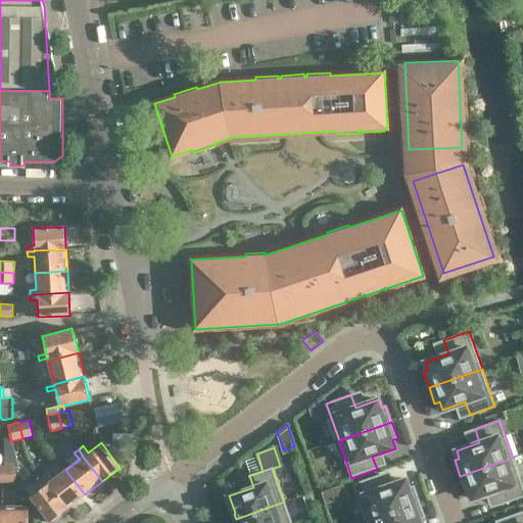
[(522,485),(513,458),(460,476),(466,491),(470,490),(473,498),(496,490),(501,504),(522,495),(522,485)]
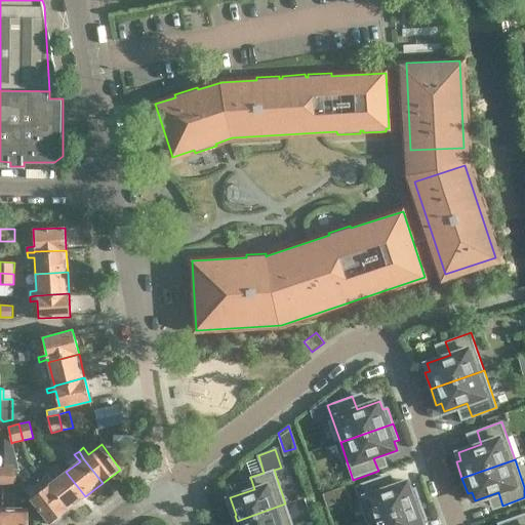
[(3,484),(14,484),(14,468),(4,467),(3,484)]
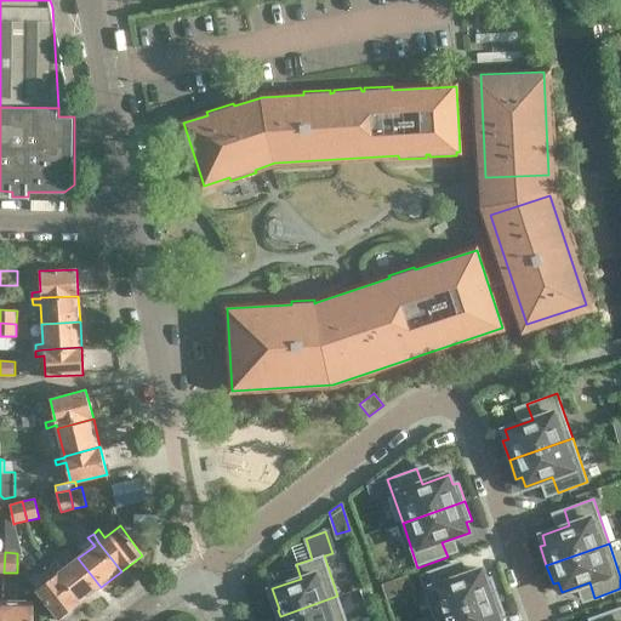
[(101,587),(78,558),(63,569),(56,562),(52,565),(58,574),(80,603),(101,587)]
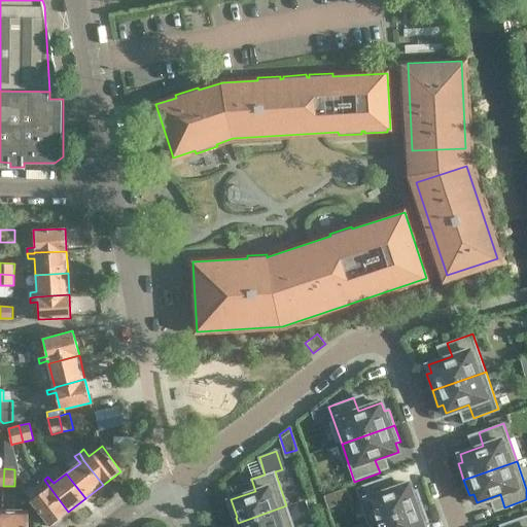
[(42,481),(40,479),(24,491),(31,500),(49,525),(68,512),(49,487),(44,480),(42,481)]
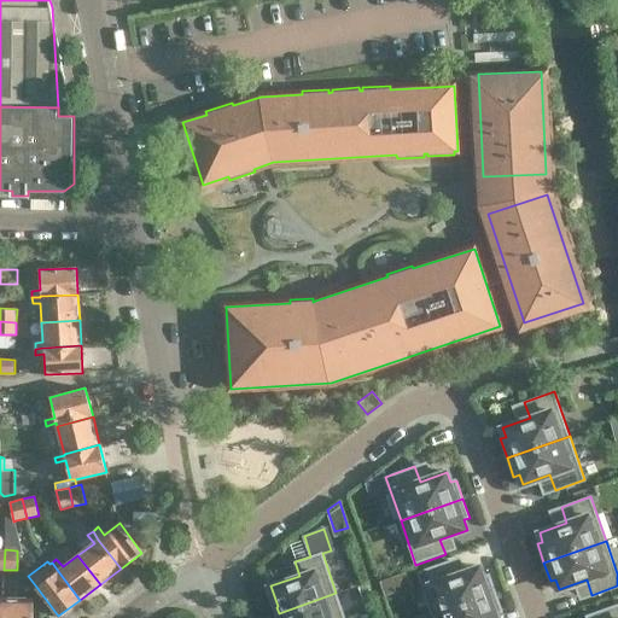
[(433,616),(496,594),(490,575),(484,577),(481,567),(453,577),(448,561),(418,571),(433,616)]
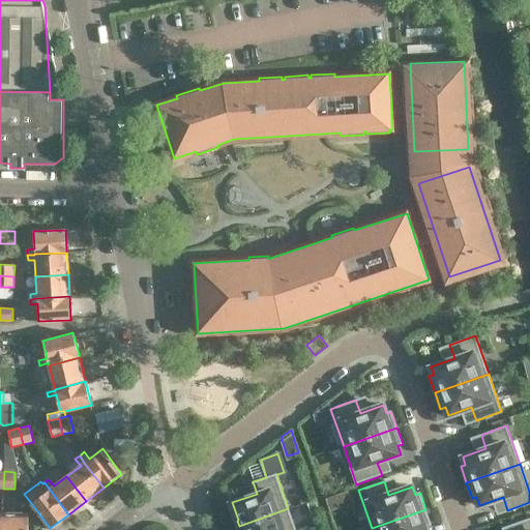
[(315,499),(307,502),(312,513),(319,511),(315,499)]
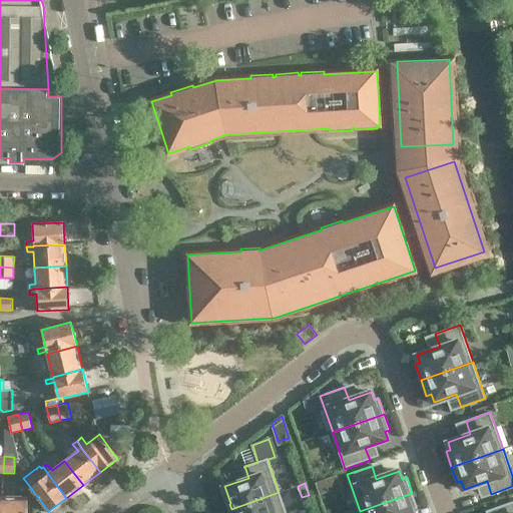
[(286,512),(279,492),(231,509),(231,512),(286,512)]
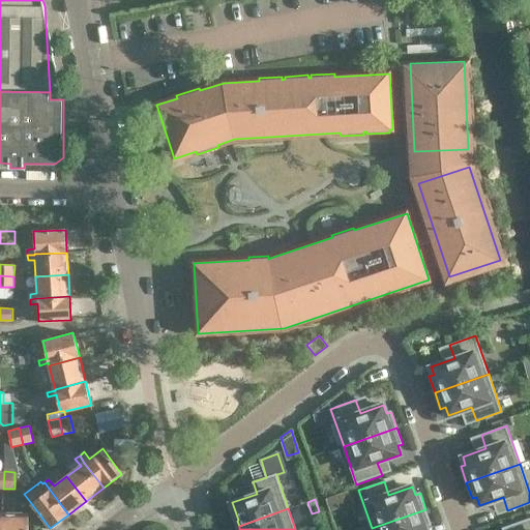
[(425,509),(372,528),(372,529),(427,529),(427,527),(431,525),(425,509)]
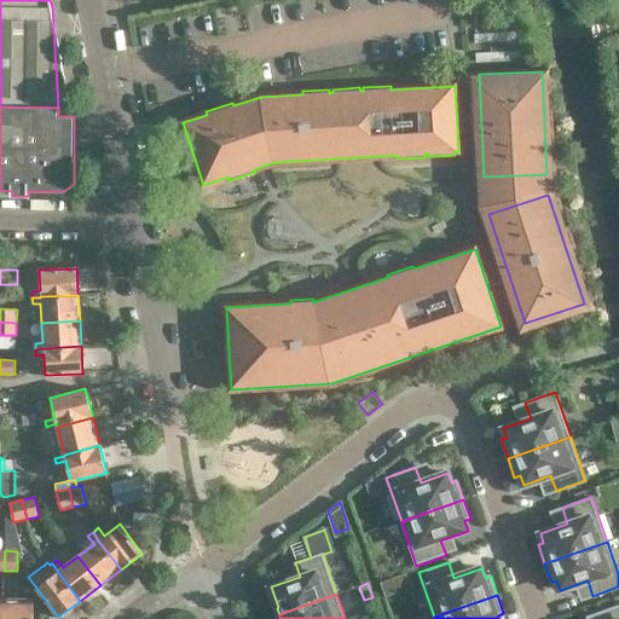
[(3,601),(3,618),(33,618),(33,602),(3,601)]
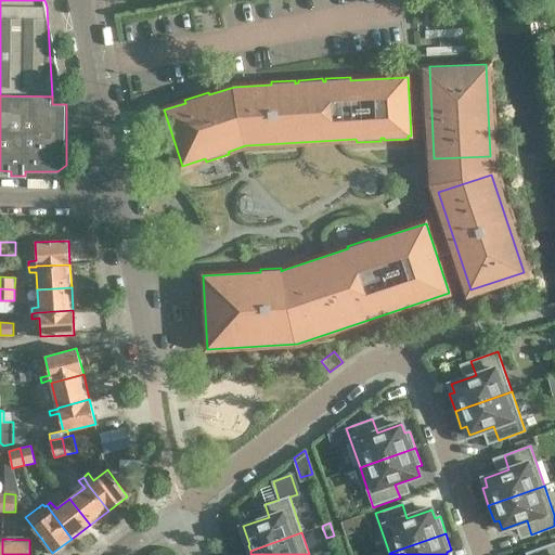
[(554,554),(554,542),(537,550),(539,554),(554,554)]
